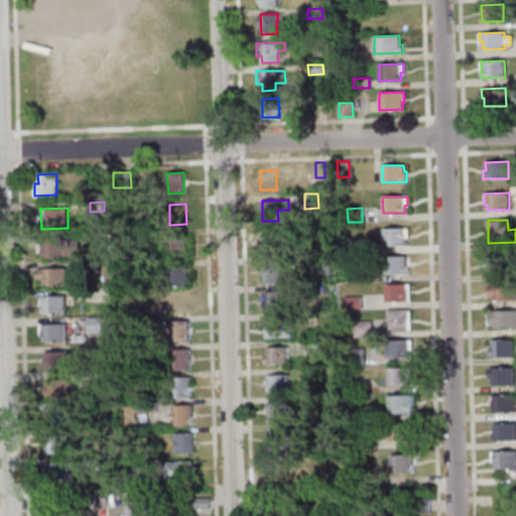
[(409,237),(405,237),(405,245),(384,245),(383,229),(409,228),(409,237)]
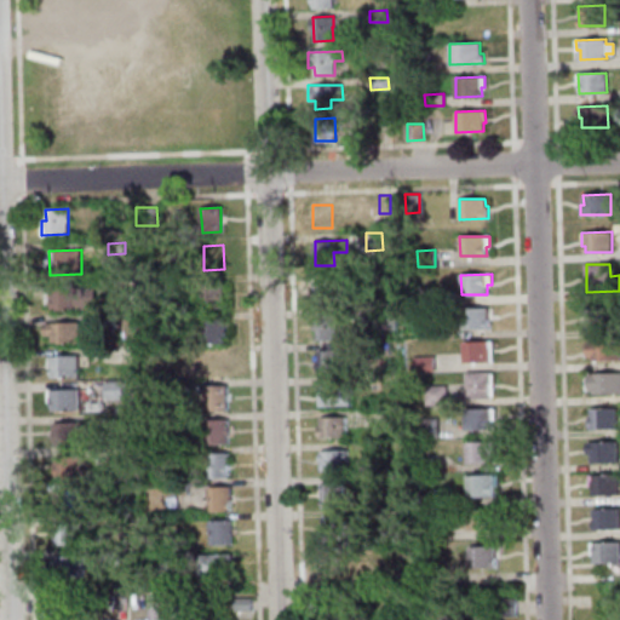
[(315,304),(314,280),(333,279),(334,303),(315,304)]
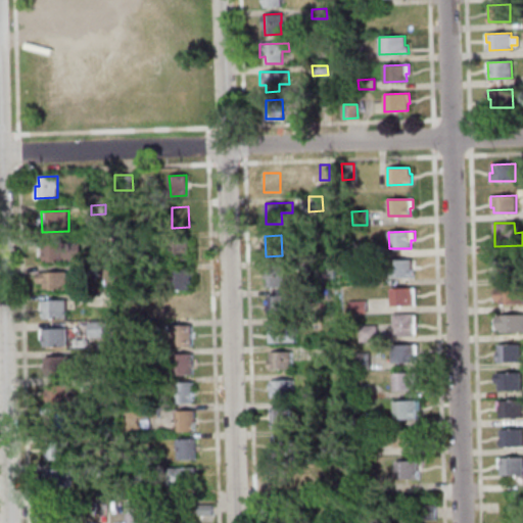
[(189,258),(172,259),(171,239),(188,238),(189,258)]
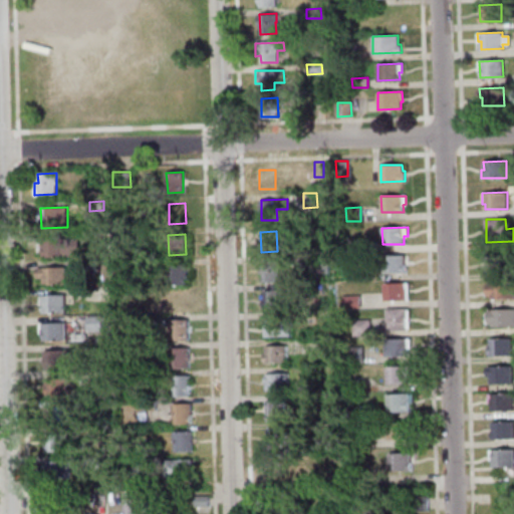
[(357,250),(341,251),(341,238),(357,237),(357,250)]
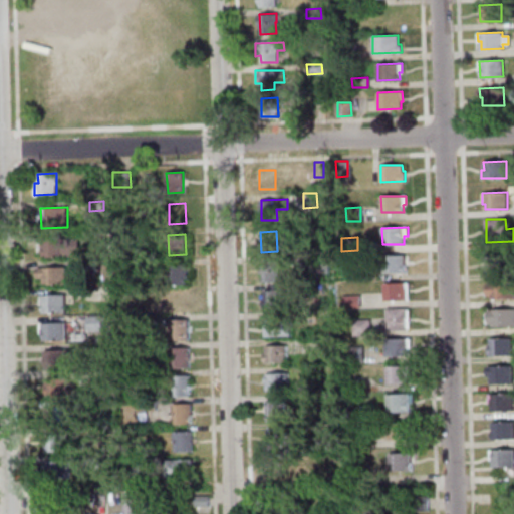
[(79,255),(44,257),(43,239),(79,238),(79,255)]
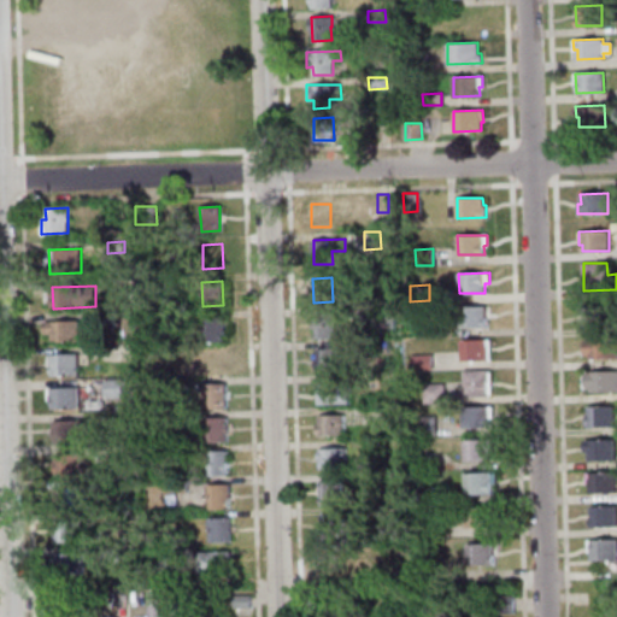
[(486,327),(458,328),(457,306),(486,306),(486,327)]
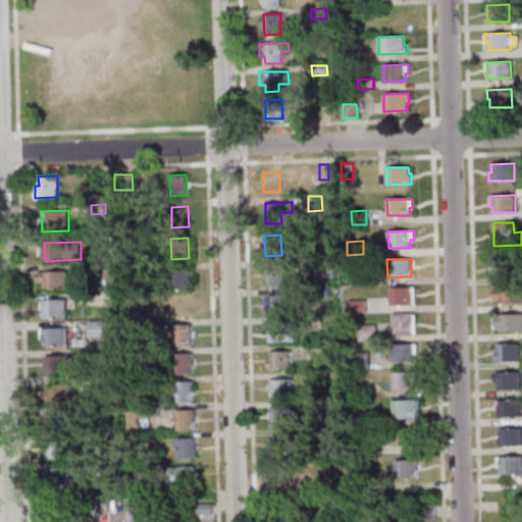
[(517,259),(517,275),(496,276),(494,259),(517,259)]
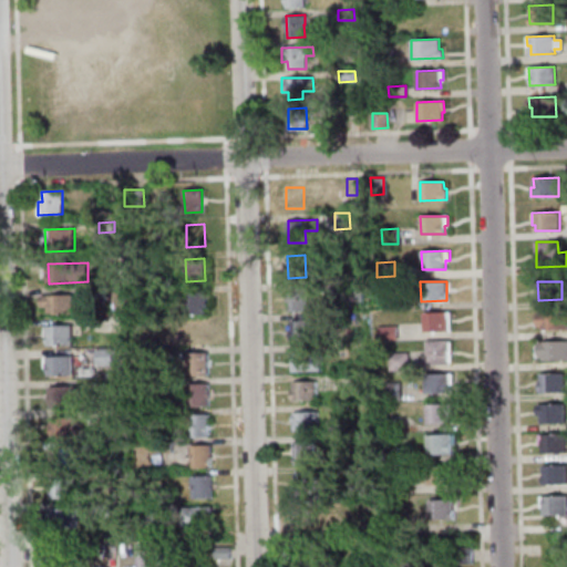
[(361,282),(361,300),(344,301),(343,282),(361,282)]
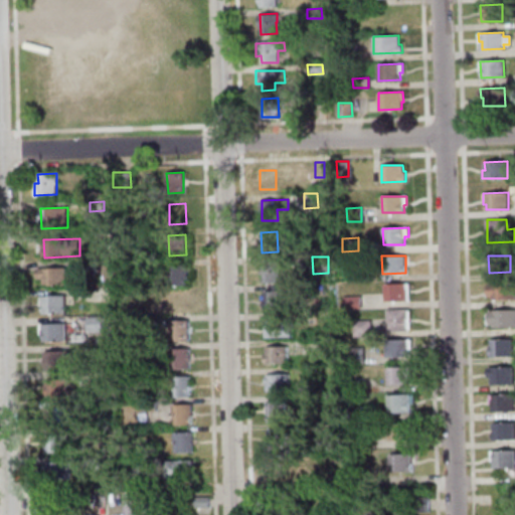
[(79,272),(79,262),(95,261),(95,272),(79,272)]
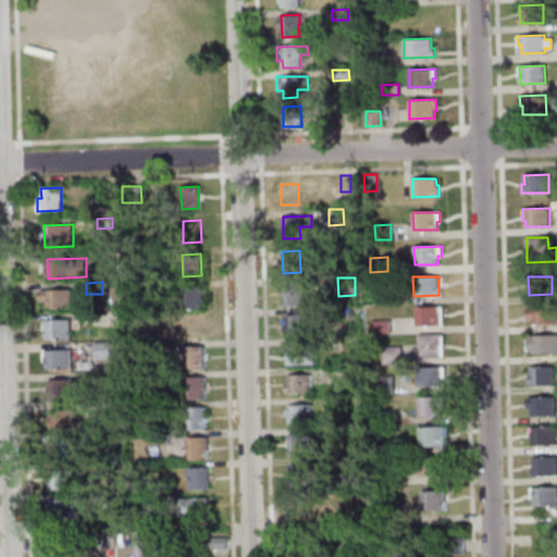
[(284,283),(301,283),(302,304),(285,305),(284,283)]
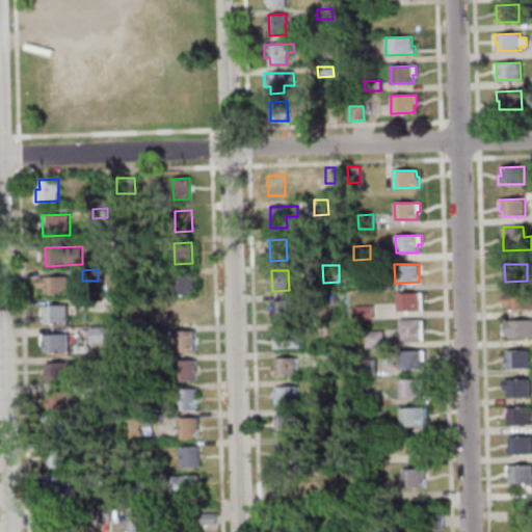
[(176,294),(176,274),(192,273),(193,293),(176,294)]
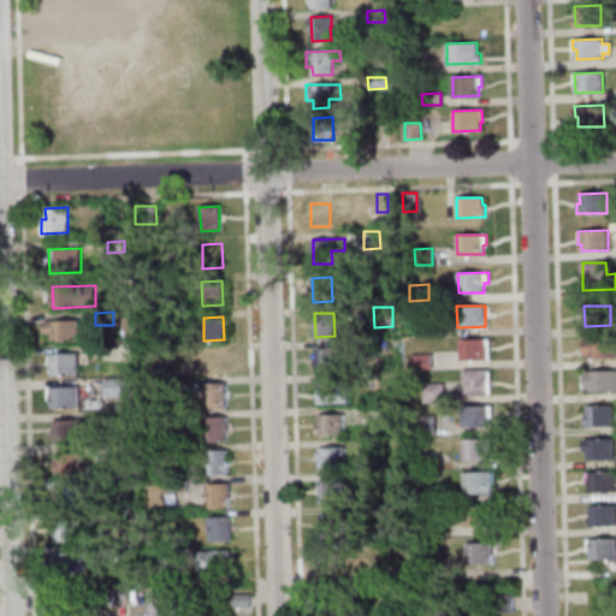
[(43,332),(43,321),(78,320),(80,339),(52,341),(52,332),(43,332)]
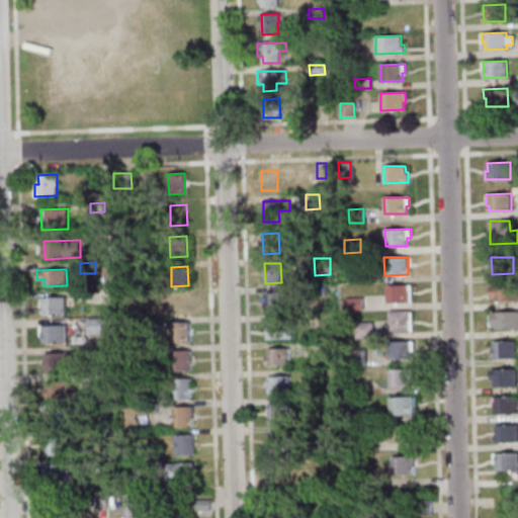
[(386,303),(386,285),(412,284),(412,301),(386,303)]
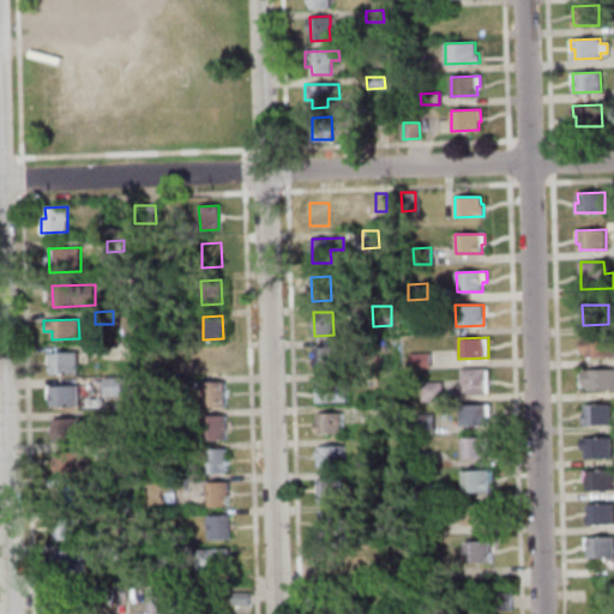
[(613,356),(588,356),(588,354),(583,354),(583,338),(613,337),(613,356)]
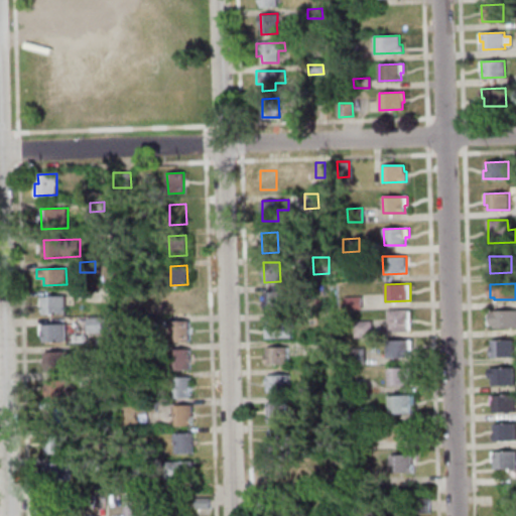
[(308,285),(323,285),(324,294),(309,295),(308,285)]
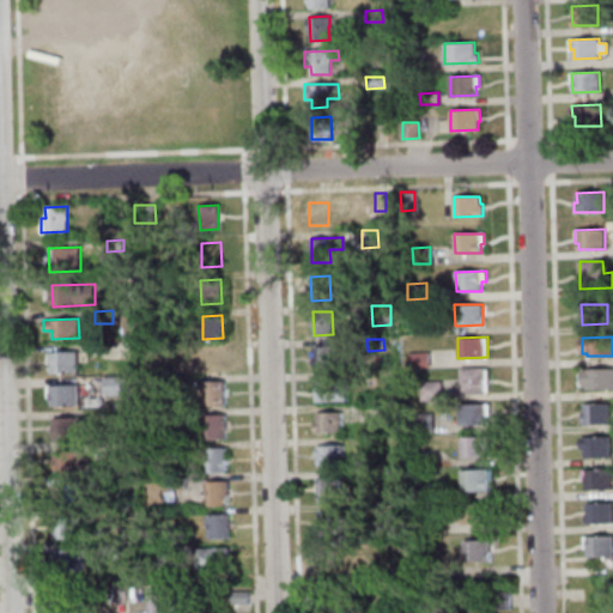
[(314,368),(314,357),(315,357),(315,347),(345,346),(345,366),(314,368)]
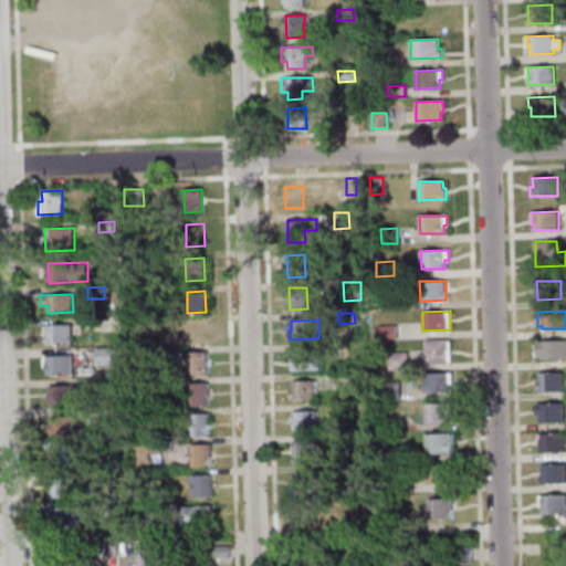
[(188,343),(188,333),(187,333),(187,322),(206,321),(207,343),(188,343)]
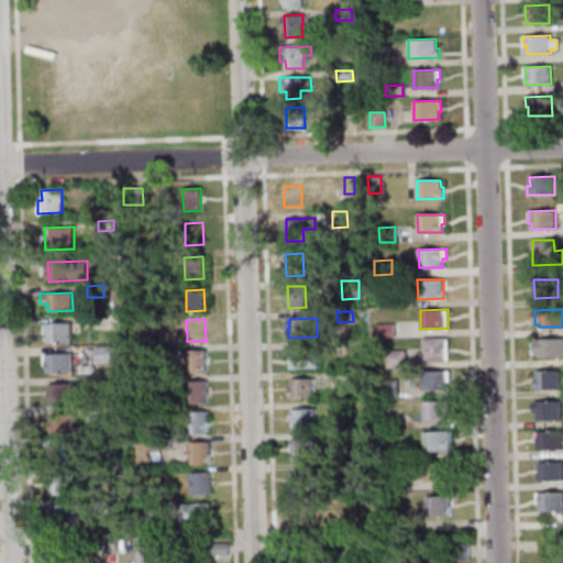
[(45,323),(70,322),(70,341),(46,342),(45,323)]
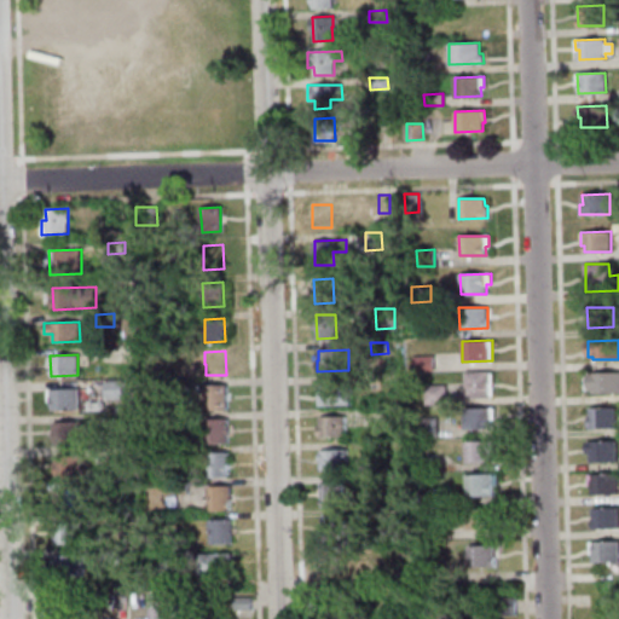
[(414,370),(412,357),(433,356),(433,370),(414,370)]
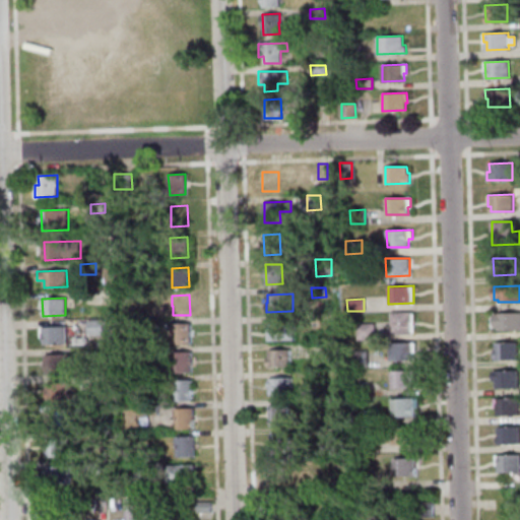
[(391,312),(411,312),(411,313),(413,313),(414,332),(412,332),(412,333),(392,334),(391,312)]
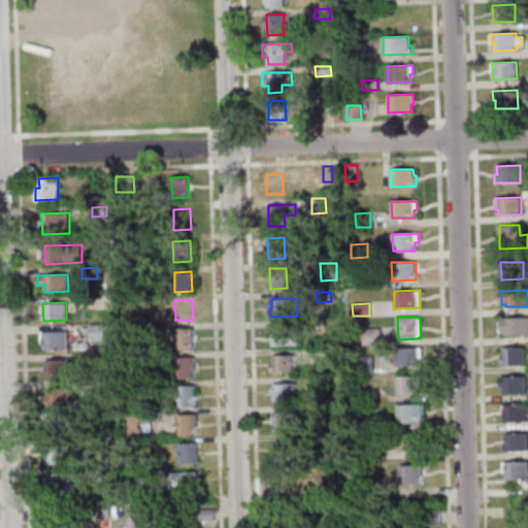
[(527,318),(527,335),(505,335),(505,332),(498,332),(497,319),(527,318)]
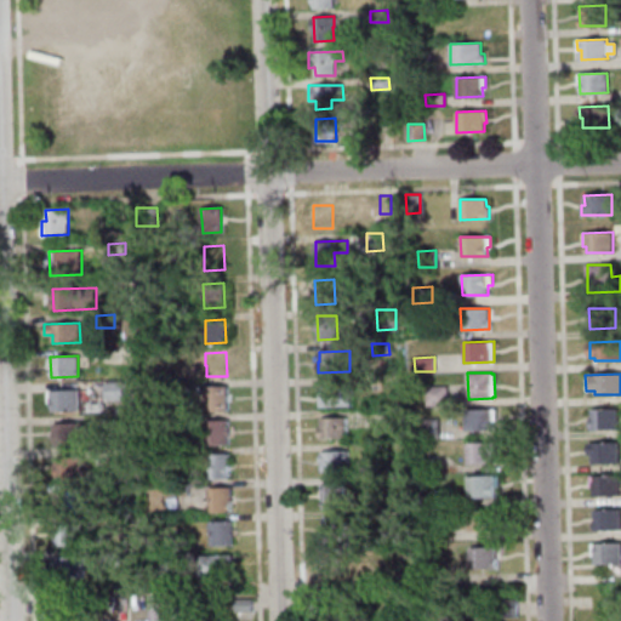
[(106,400),(104,382),(123,382),(123,399),(106,400)]
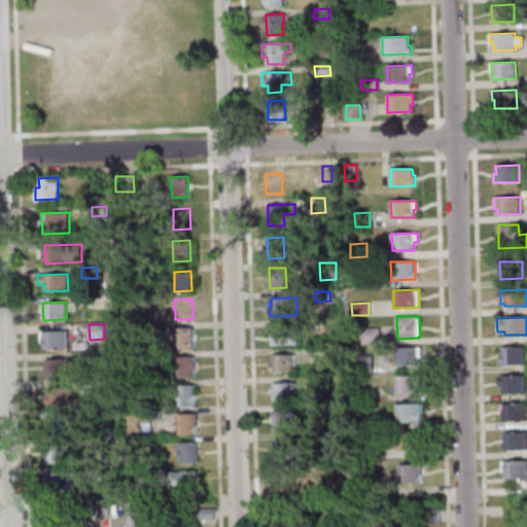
[(194,348),(176,349),(175,328),(192,327),(194,348)]
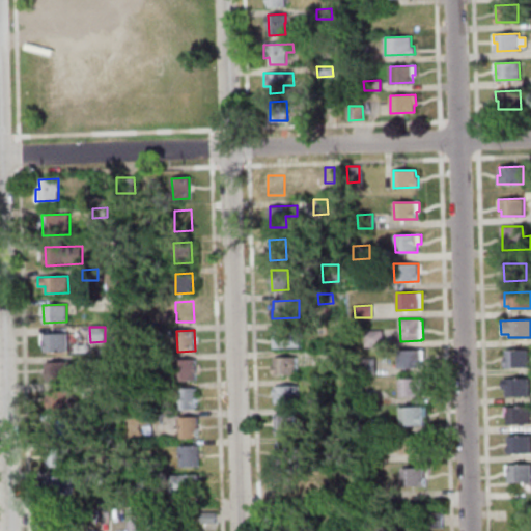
[(273,330),(300,330),(300,346),(274,347),(273,330)]
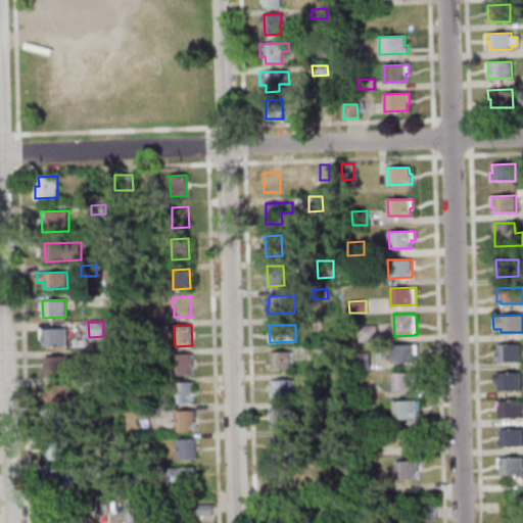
[(376,340),(359,341),(359,326),(376,325),(376,340)]
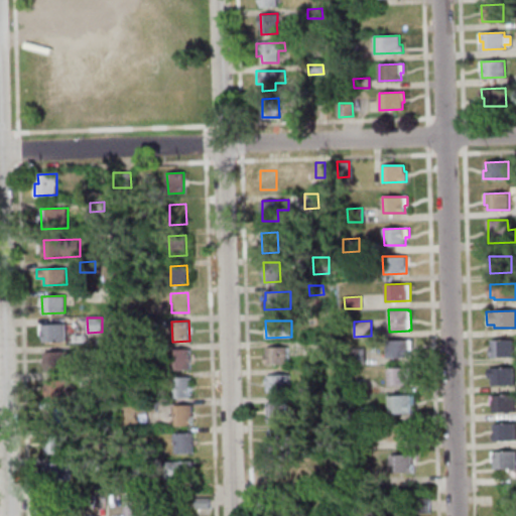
[(42,334),(41,325),(66,325),(67,341),(44,342),(43,334),(42,334)]
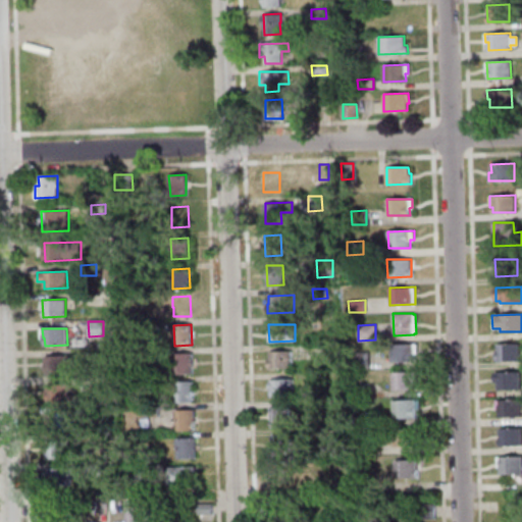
[(390,345),(416,344),(417,354),(414,354),(414,361),(392,362),(390,345)]
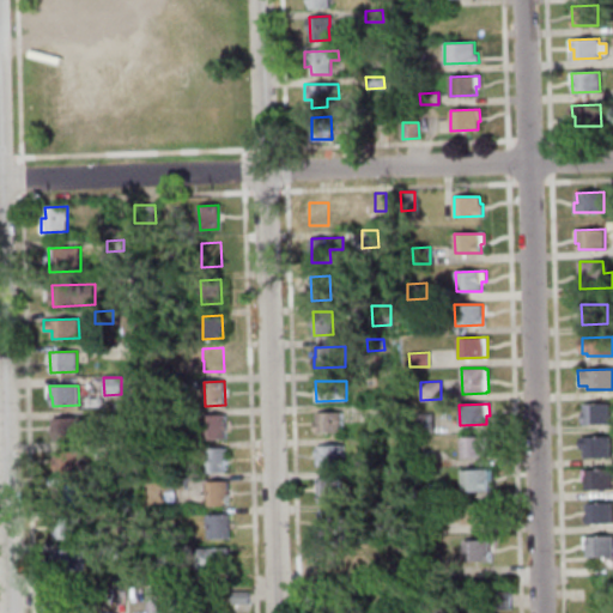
[(584,404),(610,404),(610,424),(584,424),(584,404)]
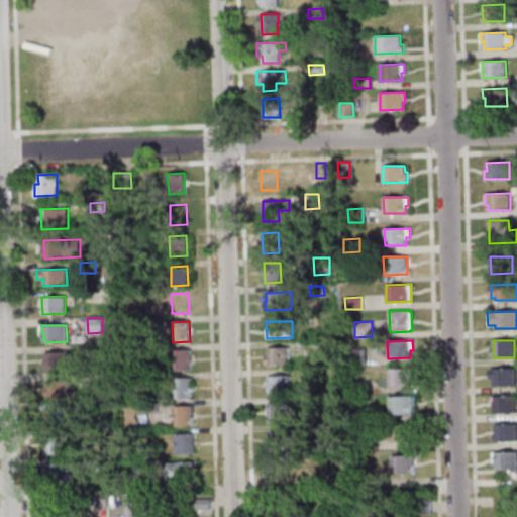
[(267,348),(287,348),(288,365),(267,366),(267,348)]
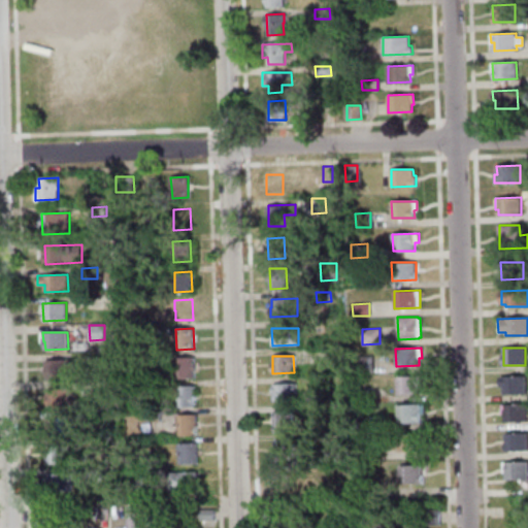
[(372,371),(356,371),(356,356),(372,356),(372,371)]
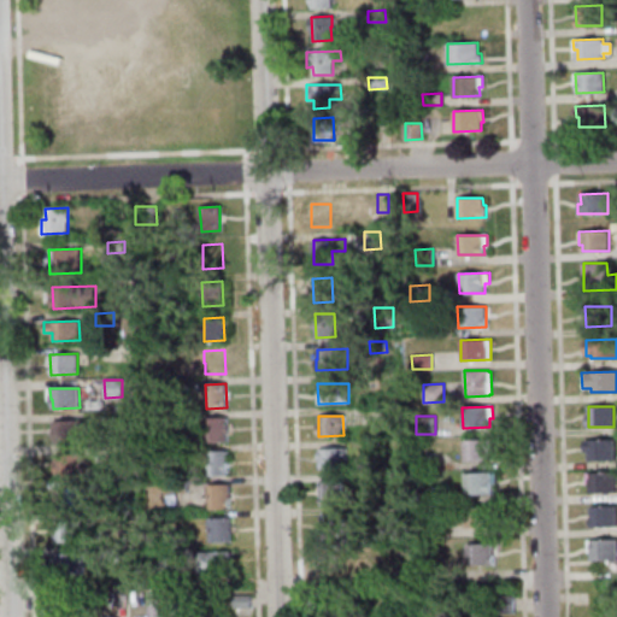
[(206,442),(205,418),(227,417),(227,441),(206,442)]
